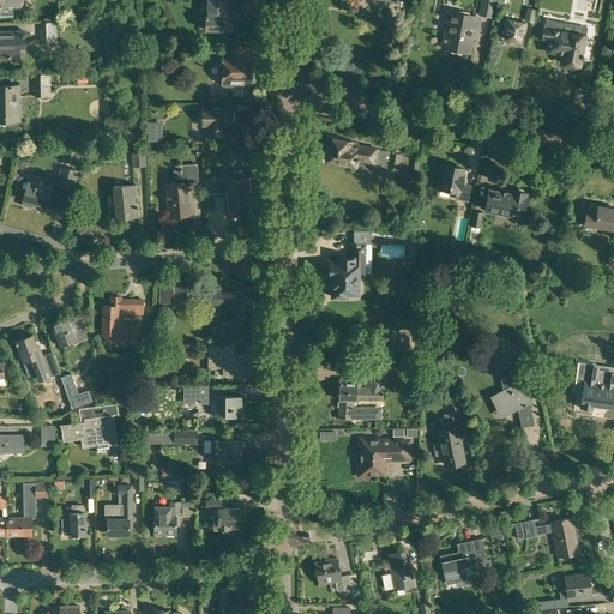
[(20,5),(19,0),(0,0),(0,13),(0,17),(13,16),(13,6),(20,6),(20,5)]
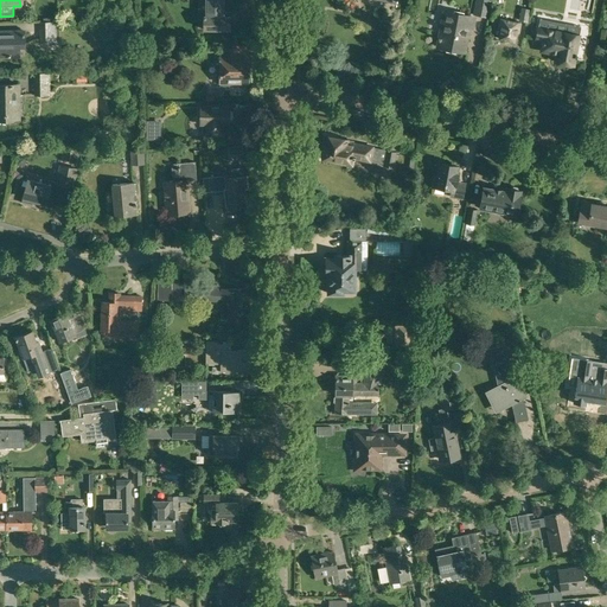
[(206,0),(206,17),(204,17),(203,29),(229,30),(229,17),(227,17),(228,6),(222,6),(222,0),(206,0)]
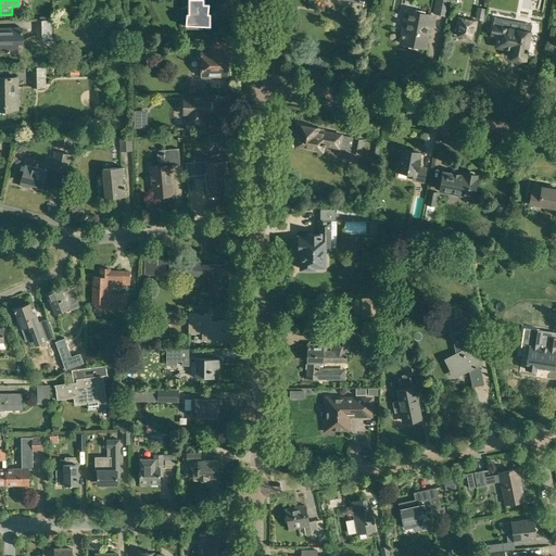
[(450,0),(436,0),(433,12),(433,13),(446,16),(451,0),(450,0)]
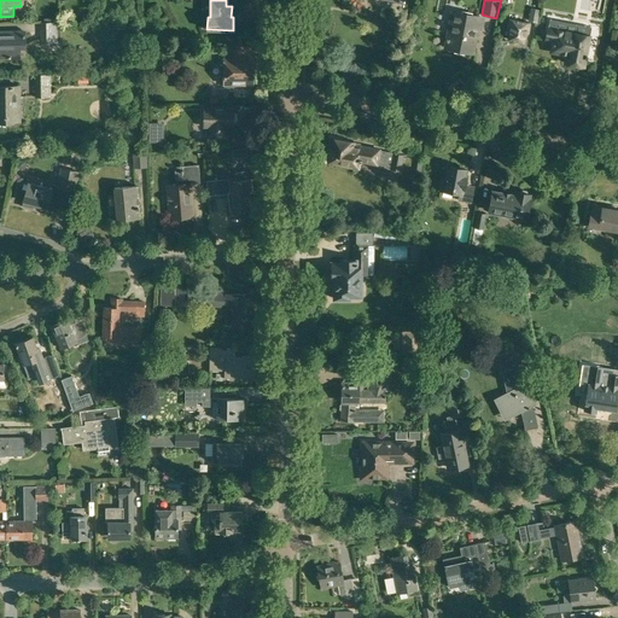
[(537,23),(540,10),(531,7),(529,21),(537,23)]
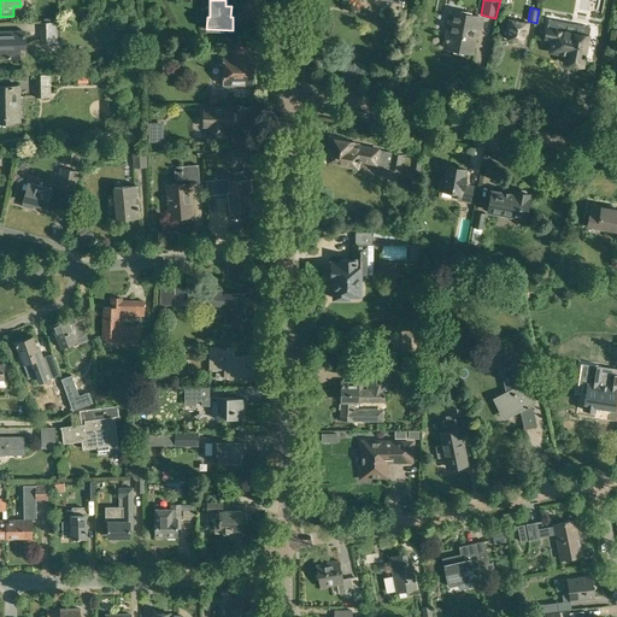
[(481,30),(483,18),(458,13),(453,33),(447,31),(445,47),(465,51),(468,37),(475,39),(477,29),(481,30)]
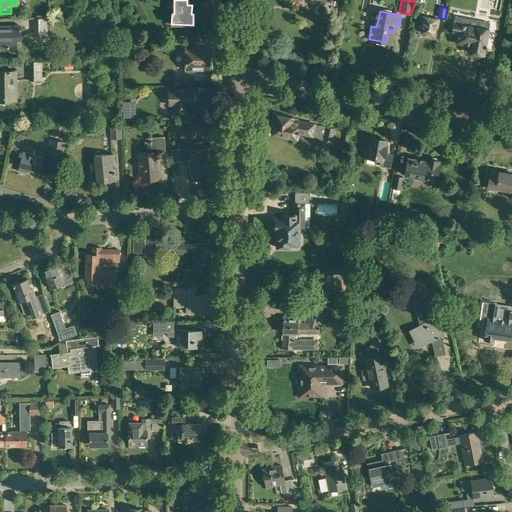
[(437,27),(439,19),(422,16),(420,23),(423,24),(421,32),(433,35),(435,26),(437,27)]
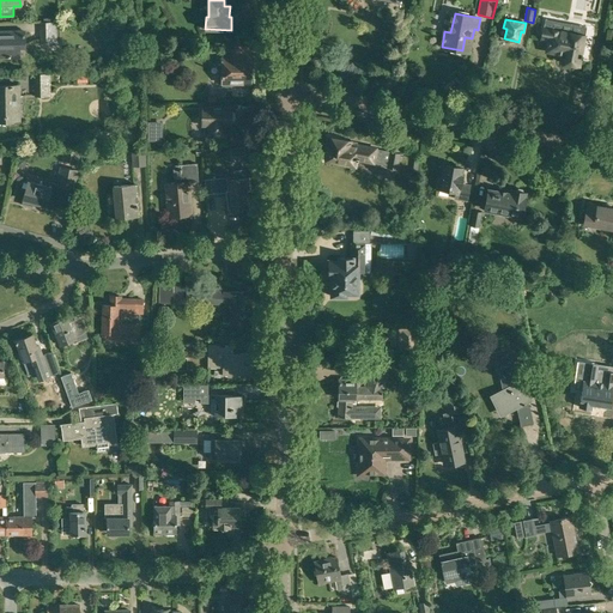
[(544,25),(544,28),(541,38),(548,40),(547,52),(565,55),(564,62),(580,66),(583,46),(590,48),(592,36),(560,30),(562,26),(562,24),(560,23),(560,22),(559,22),(556,20),(554,20),(552,20),(551,20),(550,22),(550,23),(547,23),(546,25),(544,25)]
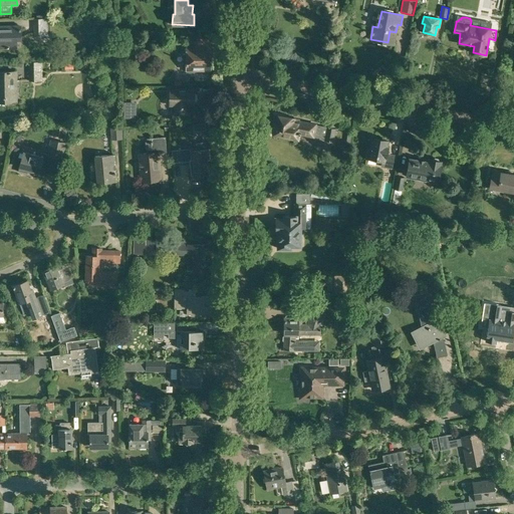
[(126,25),(131,32),(137,29),(133,22),(126,25)]
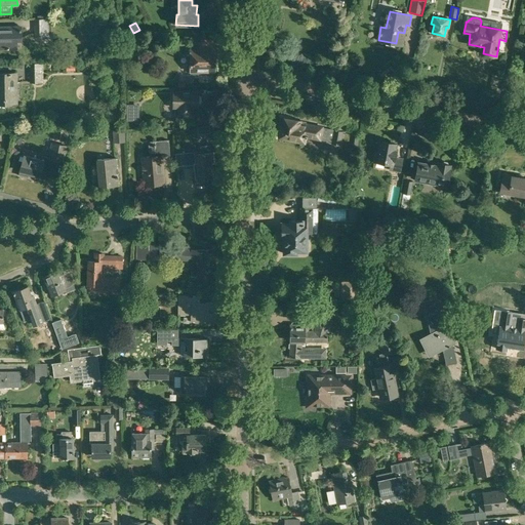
[(13,37),(22,37),(21,27),(9,27),(9,30),(0,29),(0,46),(3,47),(3,49),(13,49),(13,37)]
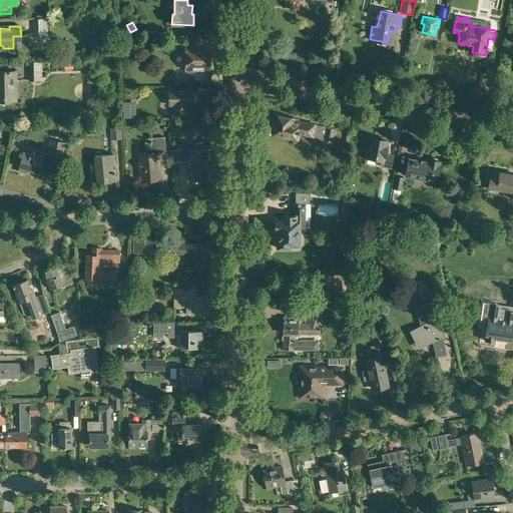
[(209,70),(210,45),(209,45),(209,39),(195,39),(195,42),(186,42),(185,70),(186,70),(186,72),(194,72),(194,70),(209,70)]
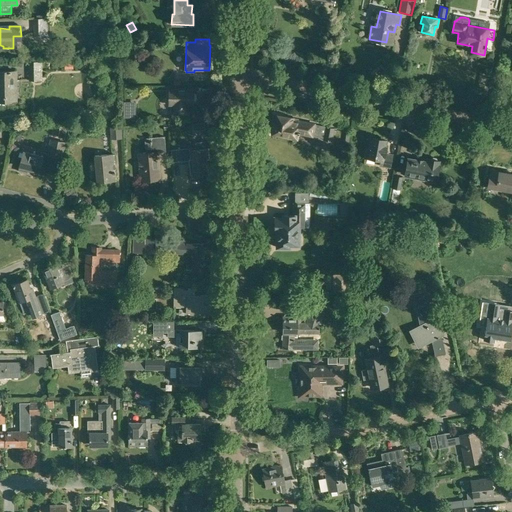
[(28,81),(42,81),(42,61),(28,61),(28,81)]
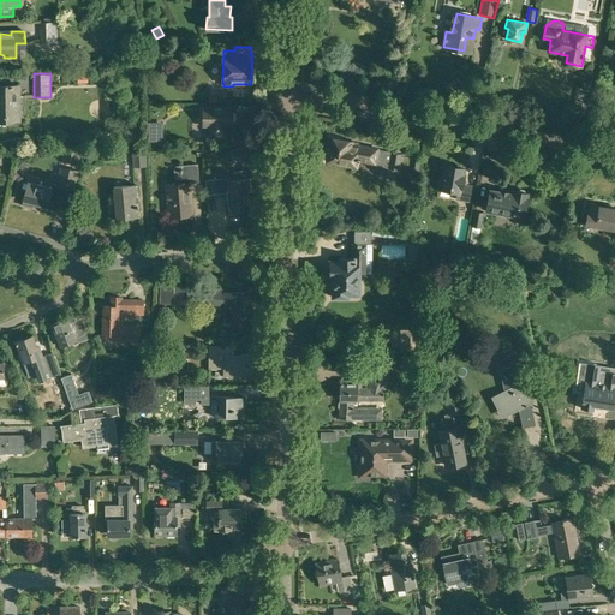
[(0,117),(16,117),(16,97),(19,97),(19,85),(0,84),(0,117)]
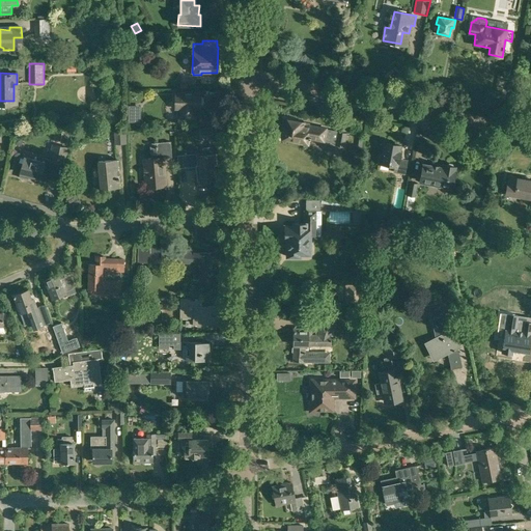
[(200,109),(200,92),(174,92),(174,109),(180,109),(180,117),(195,117),(195,109),(200,109)]
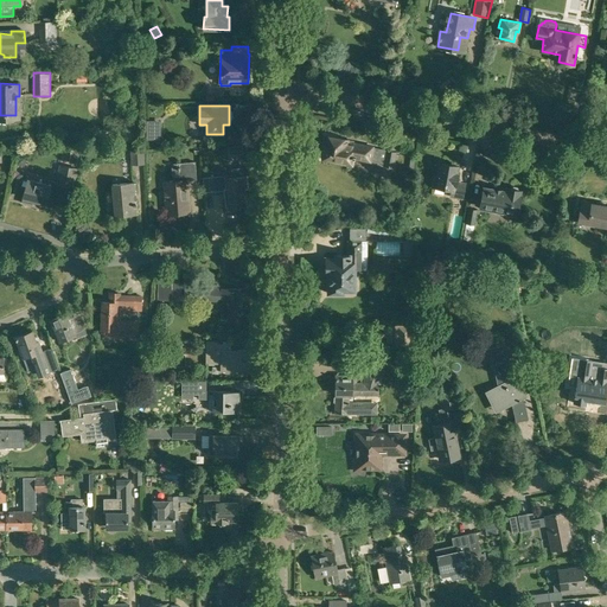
[(147,140),(160,140),(160,131),(147,131),(147,140)]
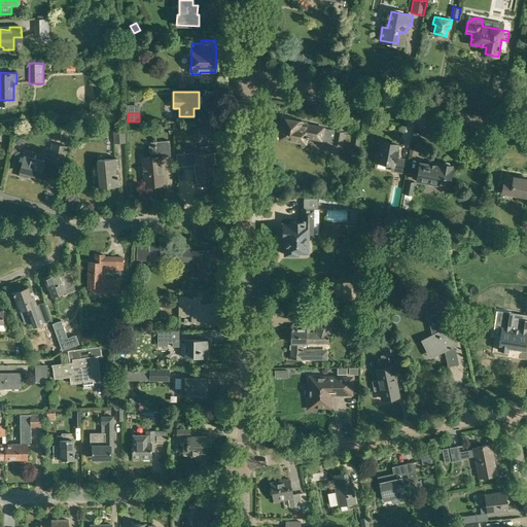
[(283,118),(281,128),(284,128),(282,137),(305,142),(306,137),(327,141),(329,130),(303,124),(303,123),(283,118)]
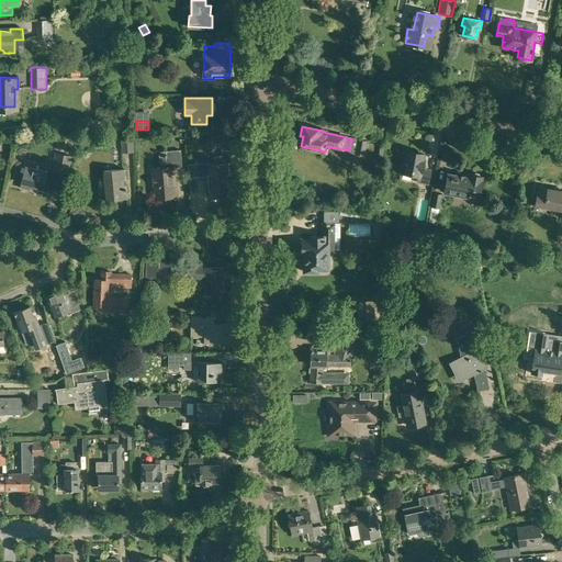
[(121,153),(134,152),(133,138),(120,138),(121,153)]
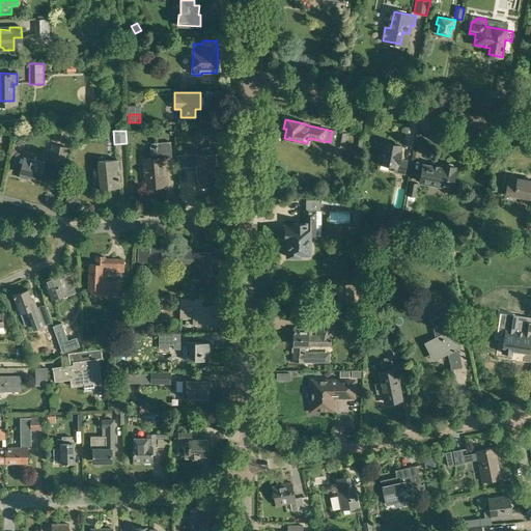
[(63,132),(60,143),(67,145),(70,134),(63,132)]
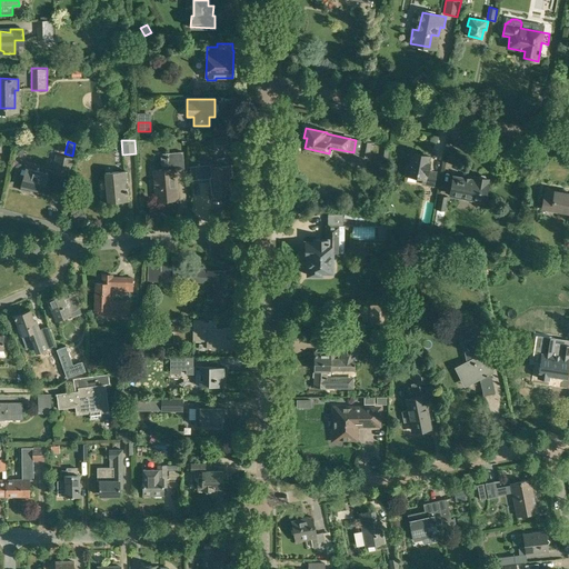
[(368,157),(371,142),(362,141),(359,156),(368,157)]
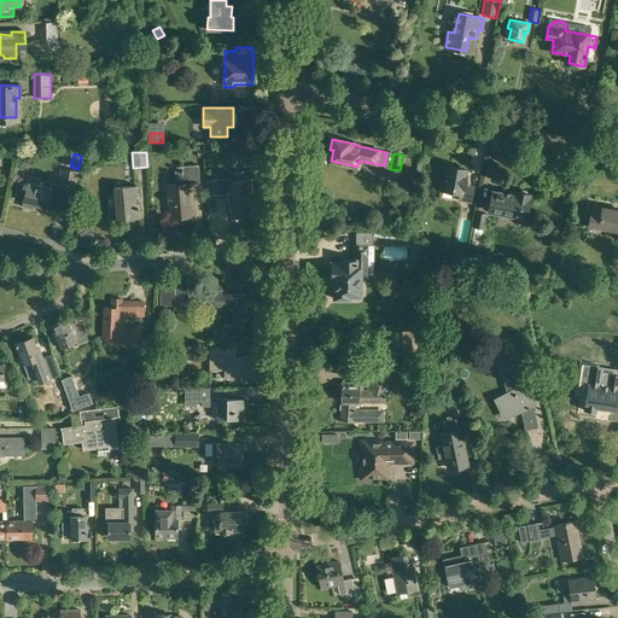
[(27,159),(17,158),(15,168),(24,169),(27,159)]
